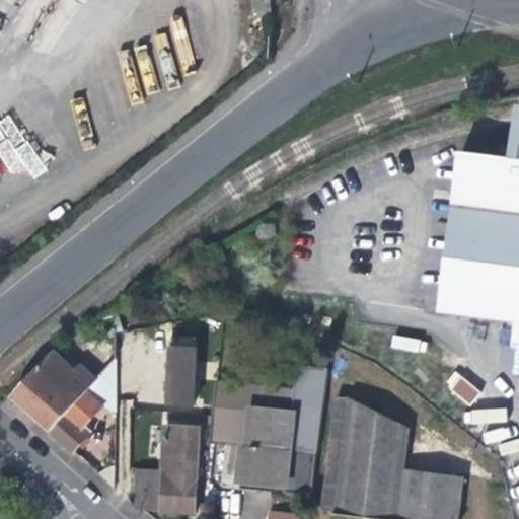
[(442,310),(516,320),(518,320),(518,108),(512,156),(462,151),(442,310)]
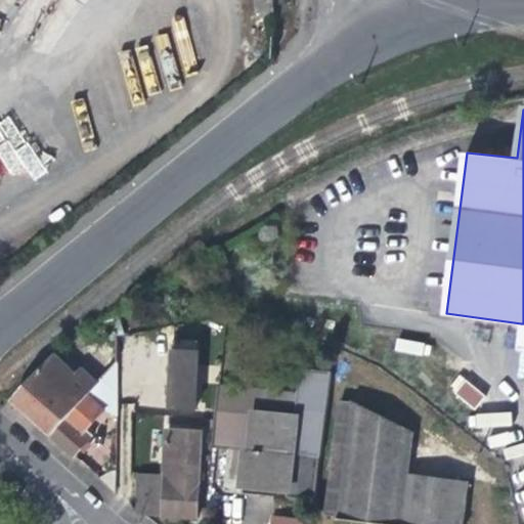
[(78,364),(80,366),(98,383),(113,366),(92,348),(78,364)]
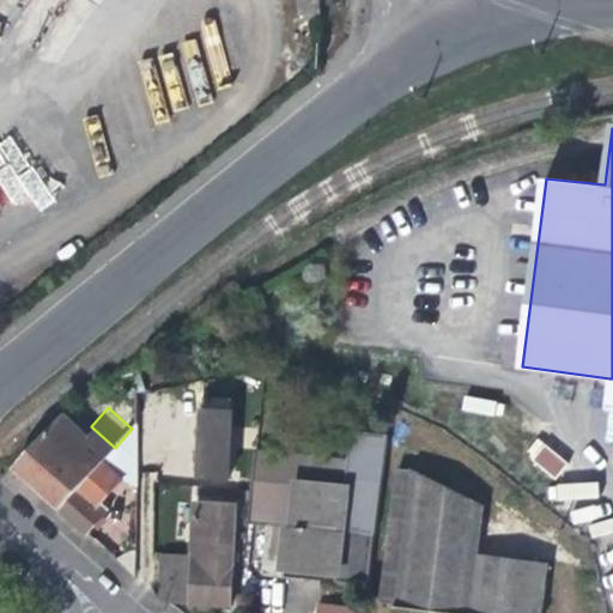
[(235,412),(201,410),(199,469),(214,472),(229,473),(235,412)]
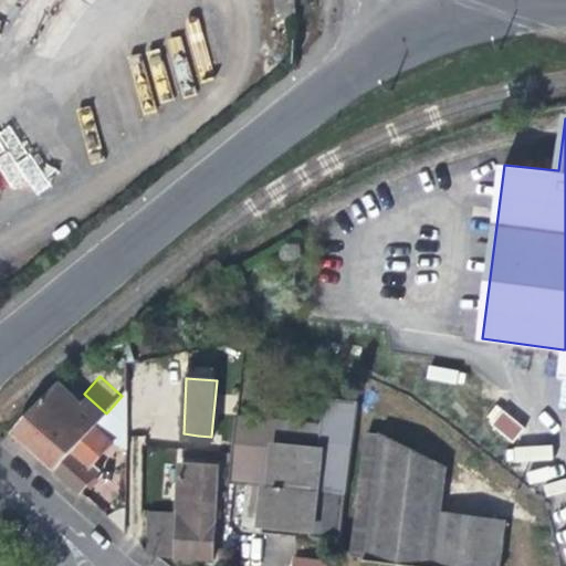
[(44,462),(54,470),(94,427),(106,413),(86,396),(82,401),(74,394),(71,398),(58,386),(12,433),(44,462)]
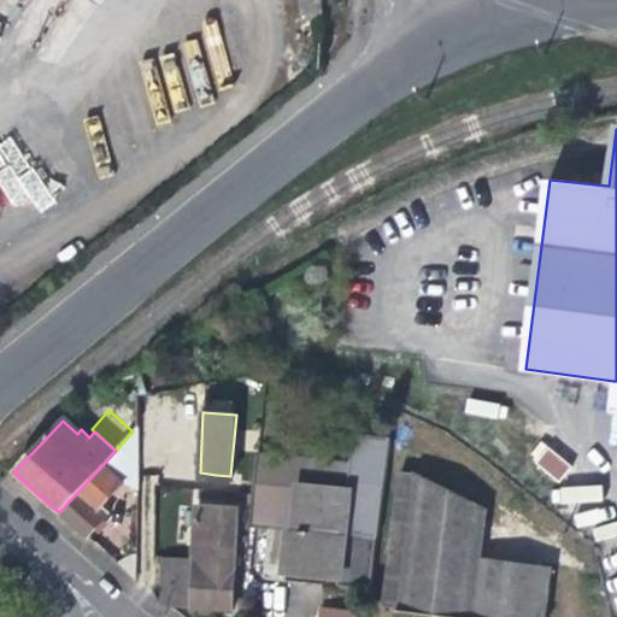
[(136,428),(133,432),(116,451),(103,465),(122,483),(136,491),(136,470),(136,428)]
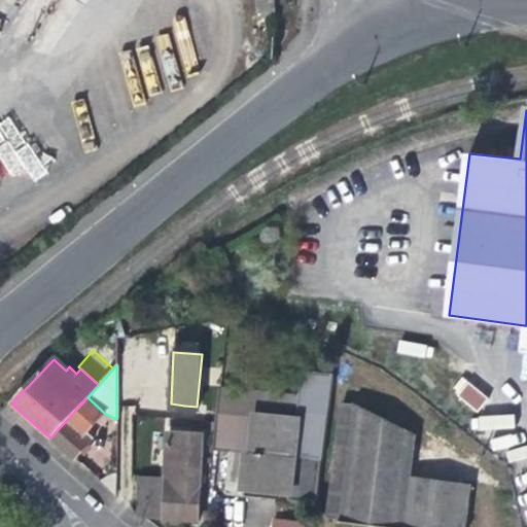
[(477,411),(487,396),(461,377),(450,391),(477,411)]
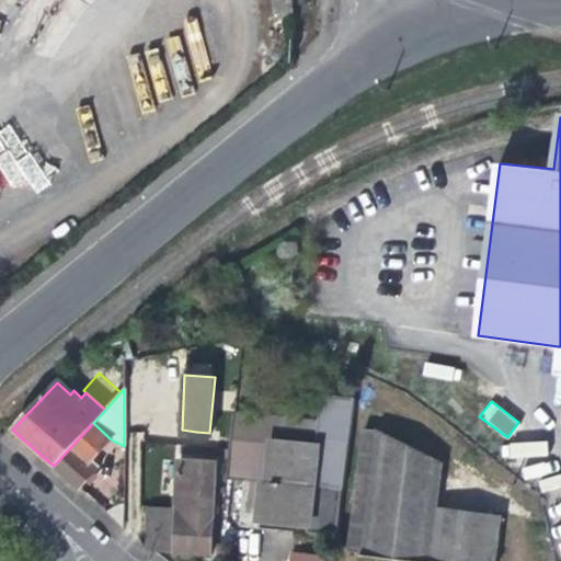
[(233,413),(227,465),(226,479),(244,481),(239,525),(279,530),(282,522),(293,523),(307,525),(306,533),(336,536),(341,495),(342,491),(311,489),(320,423),(233,413)]
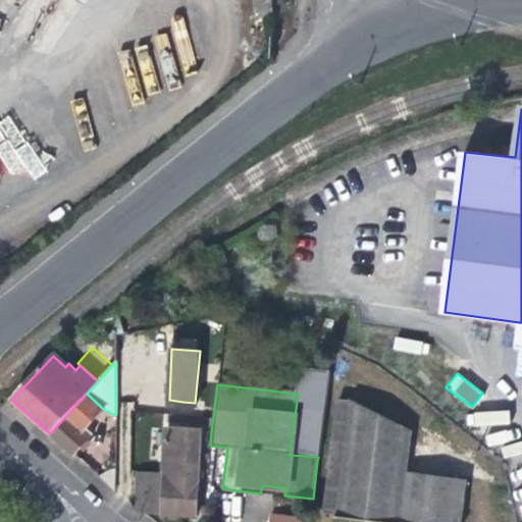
[(85,429),(103,409),(87,394),(50,433),(73,455),(82,445),(90,435),(85,429)]
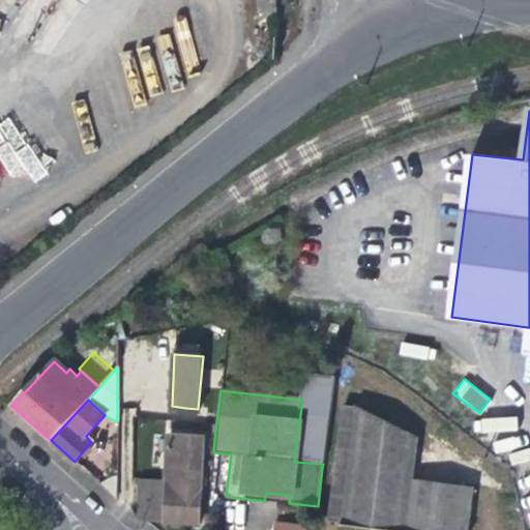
[(328,521),(342,523),(357,409),(343,407),(328,521)]
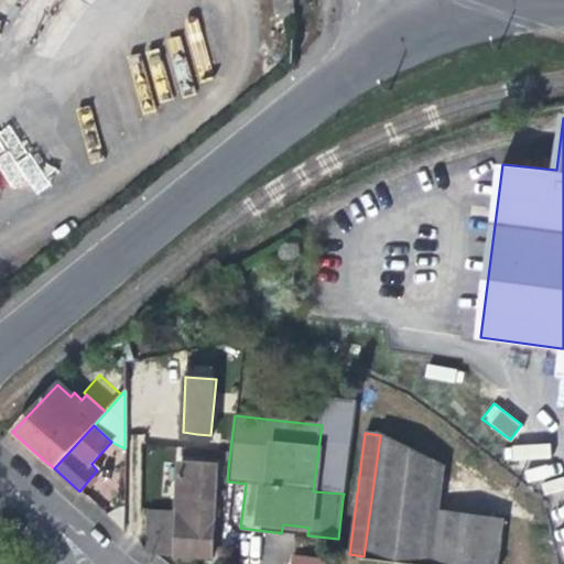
[(415,562),(432,563),(487,563),(490,516),(438,509),(444,466),(380,435),(364,556),(415,562)]
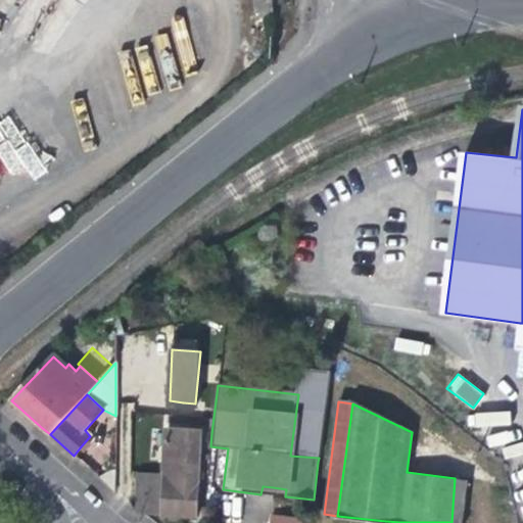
[(137,511),(140,514),(168,516),(197,517),(197,505),(200,433),(169,431),(165,430),(164,475),(139,475),(137,511)]
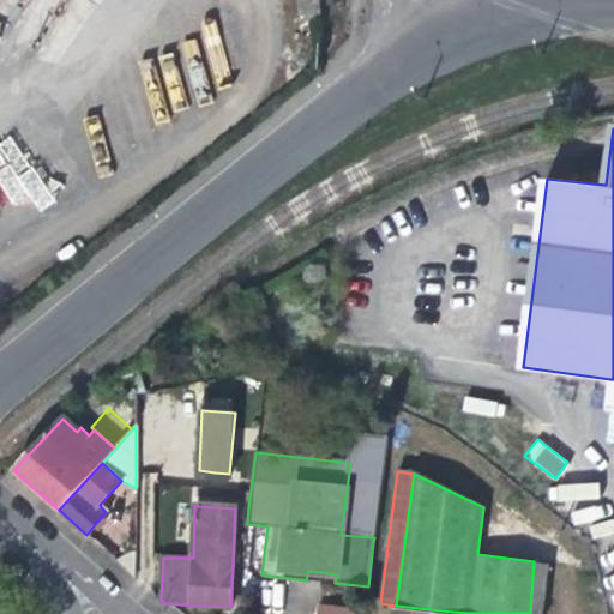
[(541,613),(548,564),(534,561),(530,613),(541,613)]
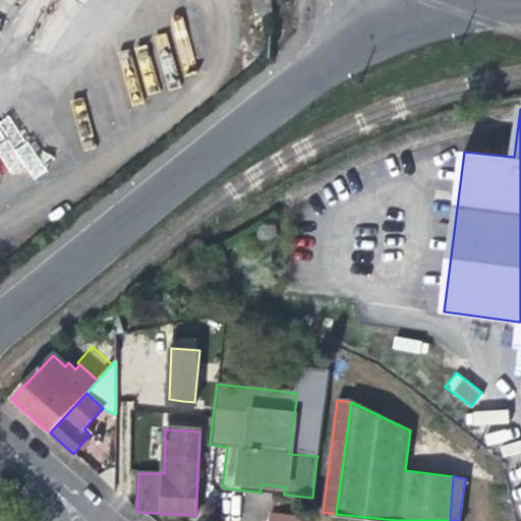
[(301,520),(303,516),(270,512),(269,520),(301,520)]
